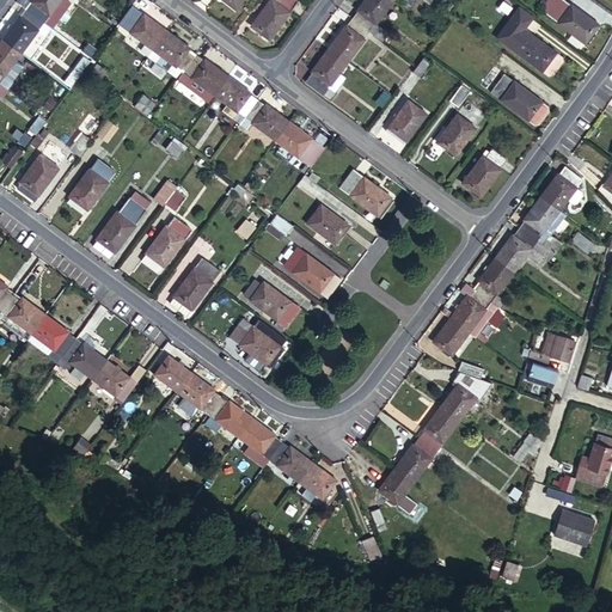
[(19,0),(17,4),(22,7),(24,10),(30,1),(29,0),(19,0)]
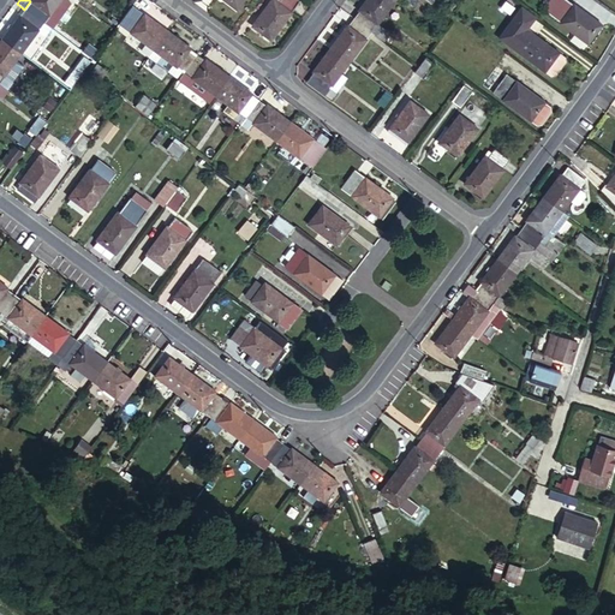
[(24,10),(49,28),(52,30),(59,21),(58,21),(72,0),(29,0),(30,1),(24,10)]
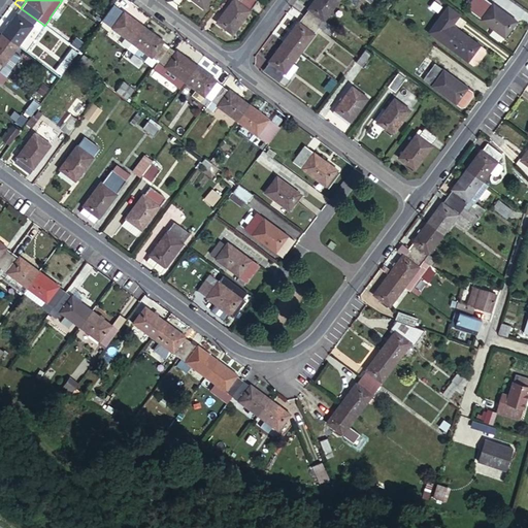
[(251,0),(230,0),(215,22),(230,34),(255,3),(251,0)]
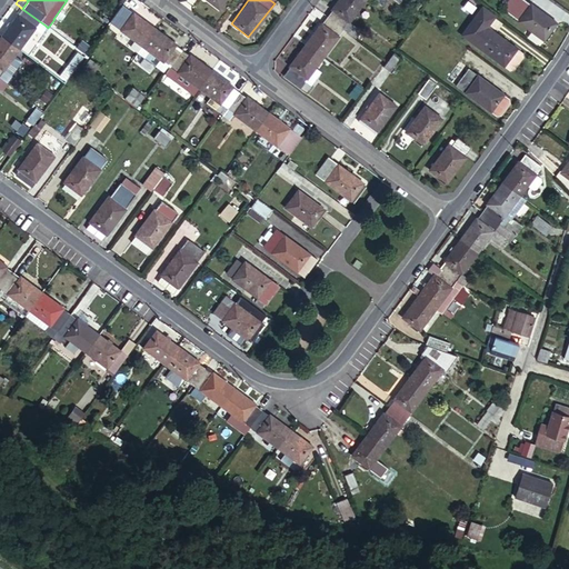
[(331,10),(325,19),(342,30),(353,39),(359,31),(348,22),(363,2),(360,0),(337,0),(330,10),(331,10)]
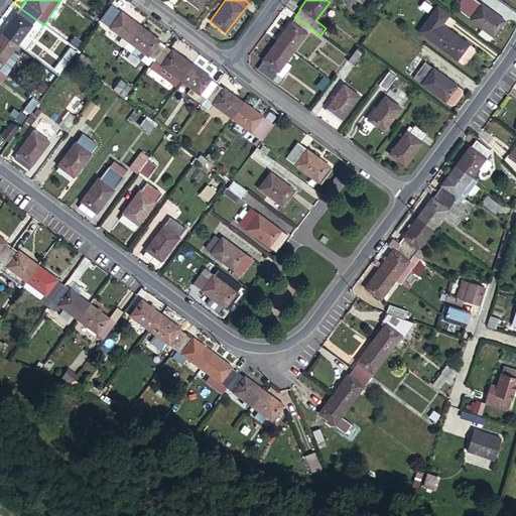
[(473,0),(471,0),(461,13),(492,36),(503,20),(481,4),(479,5),(473,0)]
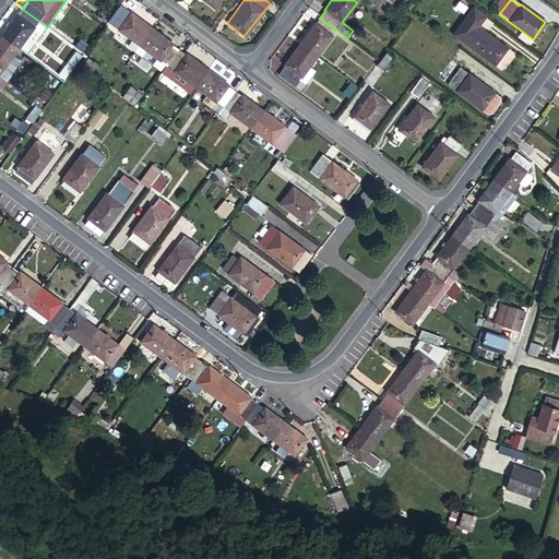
[(474,7),(466,18),(452,35),(494,66),(499,69),(503,69),(513,56),(512,51),(507,47),(478,26),(486,15),(474,7)]
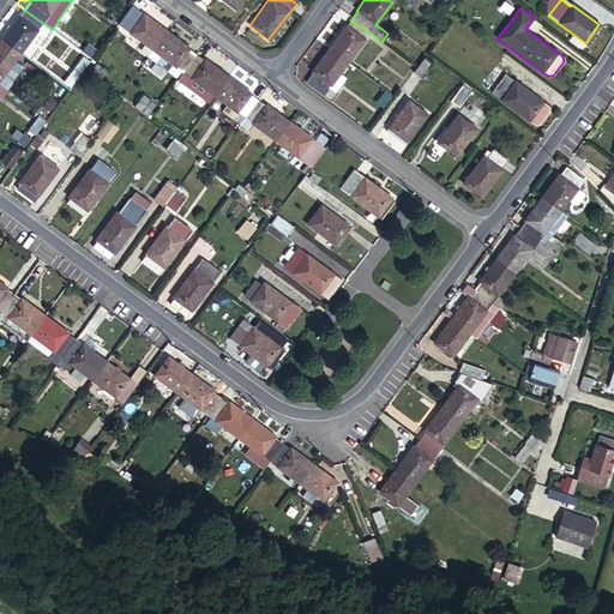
[(152,49),(166,30),(143,14),(142,14),(133,8),(120,25),(144,43),(139,50),(146,56),(152,49)]
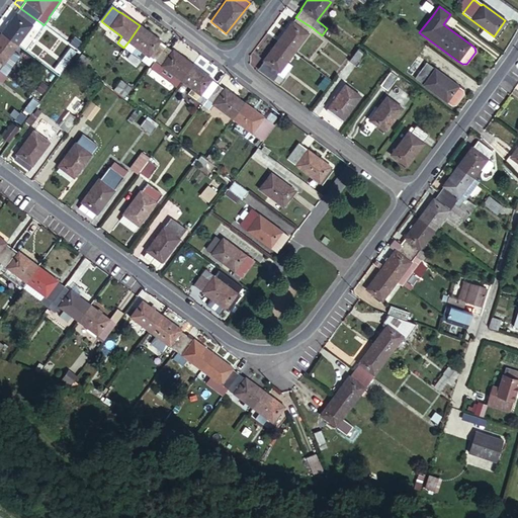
[(14,13),(0,33),(16,45),(30,25),(36,30),(41,23),(20,8),(15,14),(14,13)]
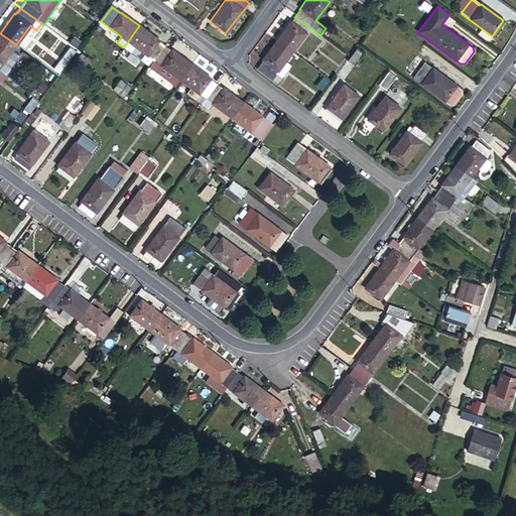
[(68,40),(77,46),(93,24),(84,17),(68,40)]
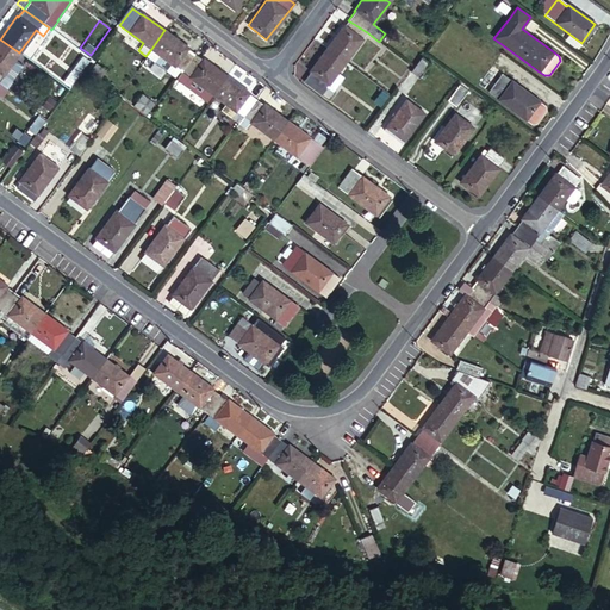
[(342,26),(325,49),(344,63),(367,32),(348,20),(343,27),(342,26)]
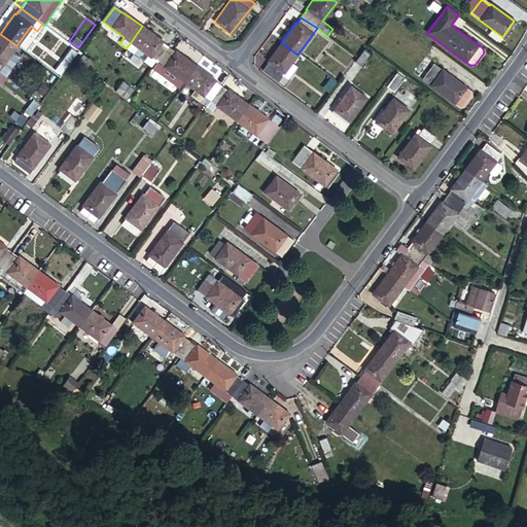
[(163,41),(142,26),(131,42),(126,48),(149,66),(153,60),(156,62),(168,47),(162,42),(163,41)]
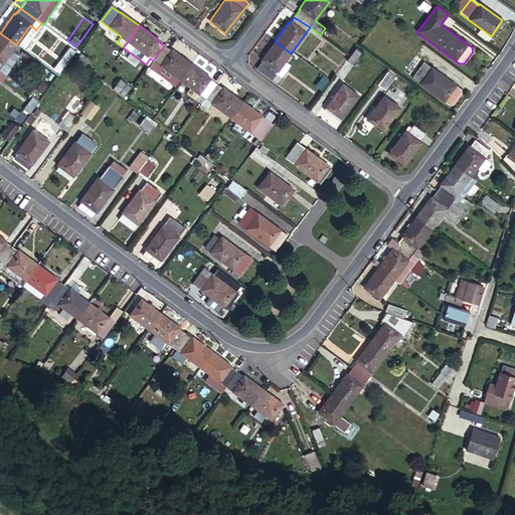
[(0,66),(16,44),(0,33),(0,66)]
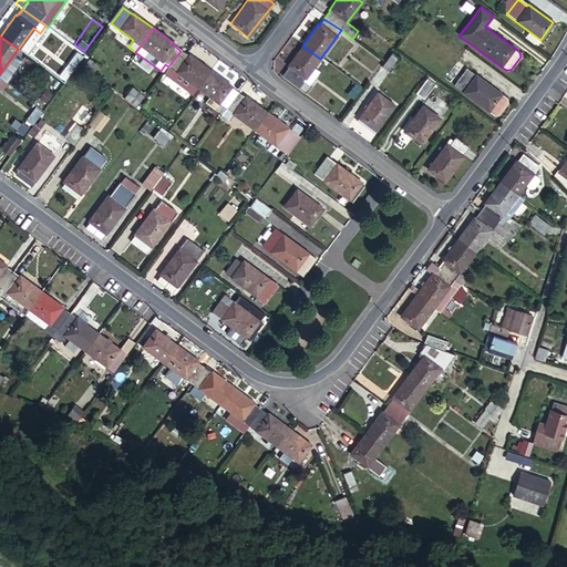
[(320,59),(302,45),(287,66),(288,68),(281,78),(305,94),(309,88),(308,85),(302,82),(305,79),(310,83),(319,72),(313,68),(320,59)]
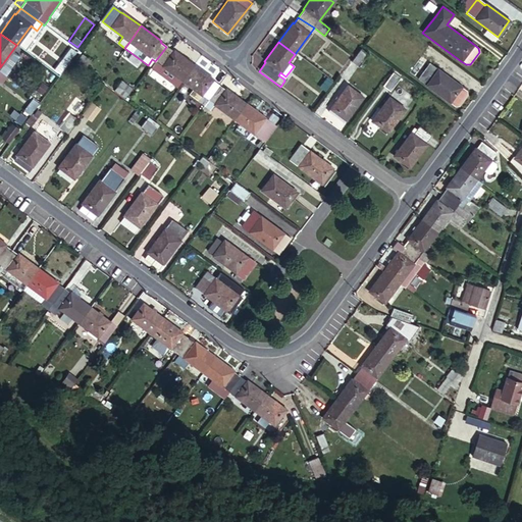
[(172,51),(166,47),(155,61),(180,81),(193,64),(173,50),(172,51)]
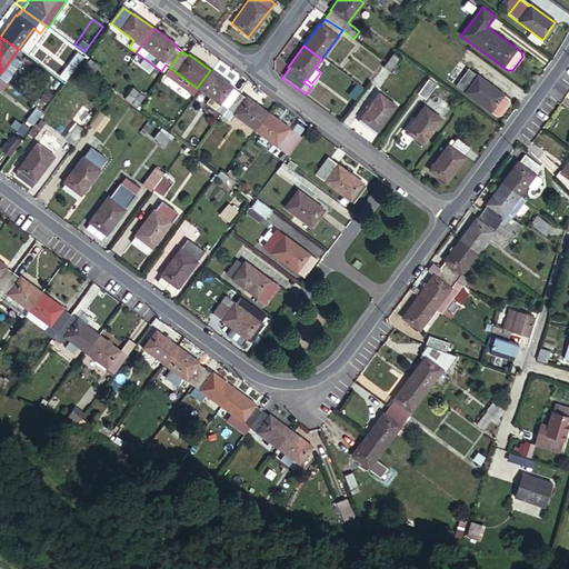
[(60,76),(66,80),(77,65),(82,57),(77,53),(60,76)]
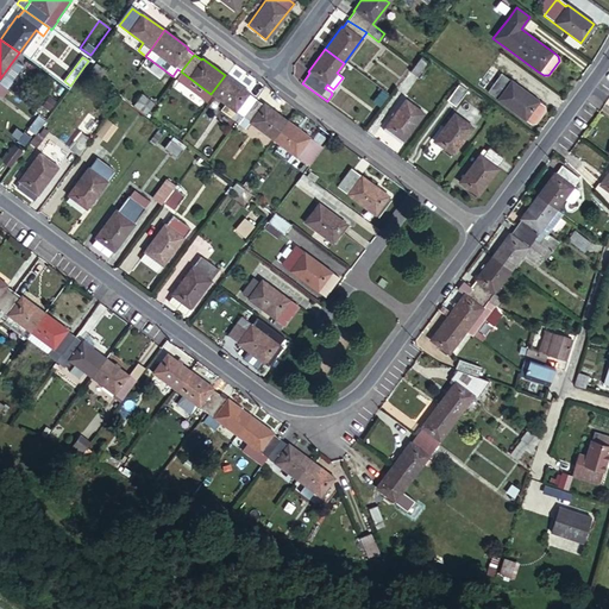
[(419,57),(408,71),(416,79),(427,64),(419,57)]
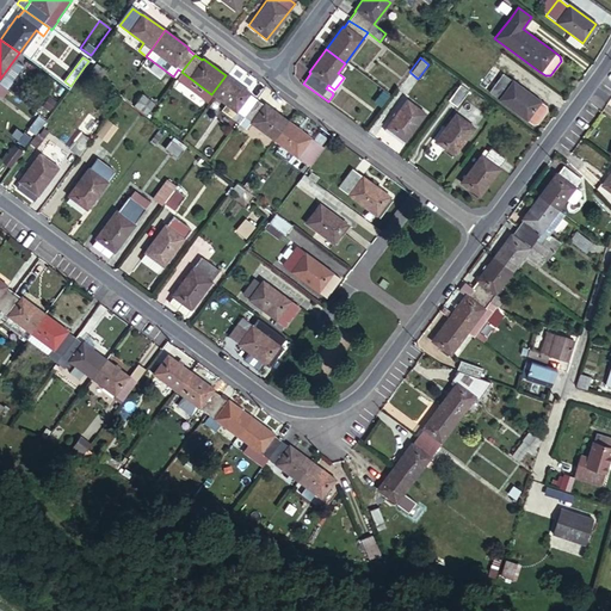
[(97,62),(90,71),(99,78),(105,69),(97,62)]
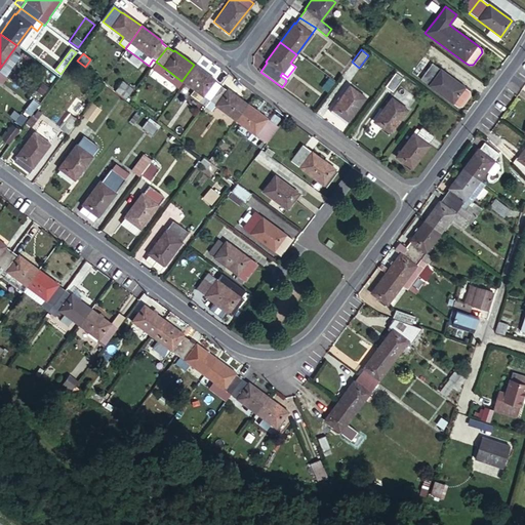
[(359,68),(352,62),(341,76),(349,81),(359,68)]
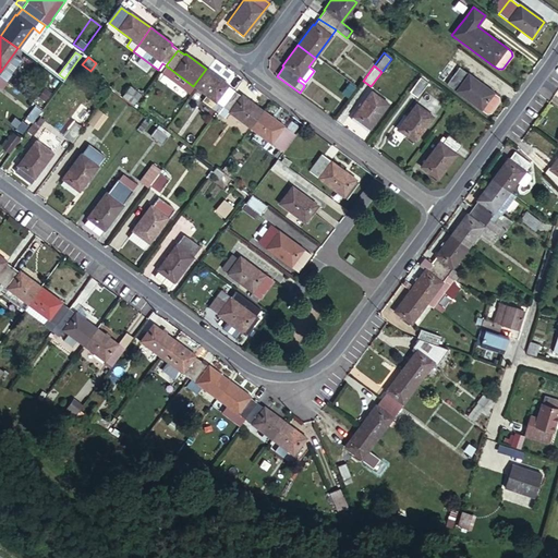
[(459,68),(446,85),(480,110),(493,92),(459,68)]
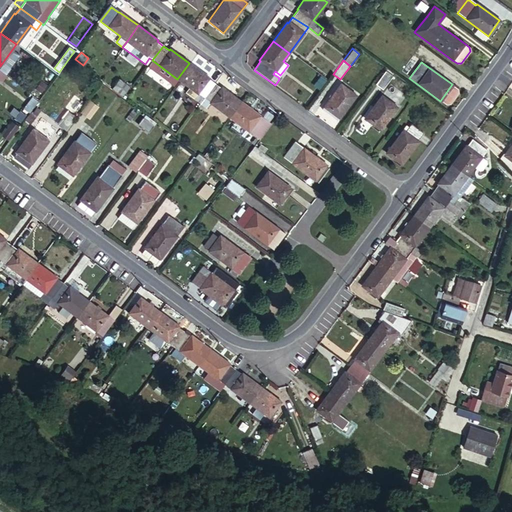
[(208,78),(189,63),(177,79),(197,93),(193,98),(199,103),(214,83),(208,79),(208,78)]
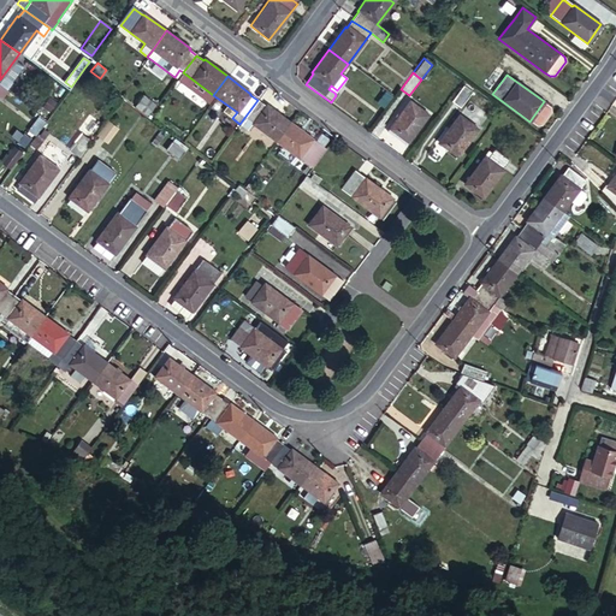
[(462,87),(451,101),(458,107),(469,92),(462,87)]
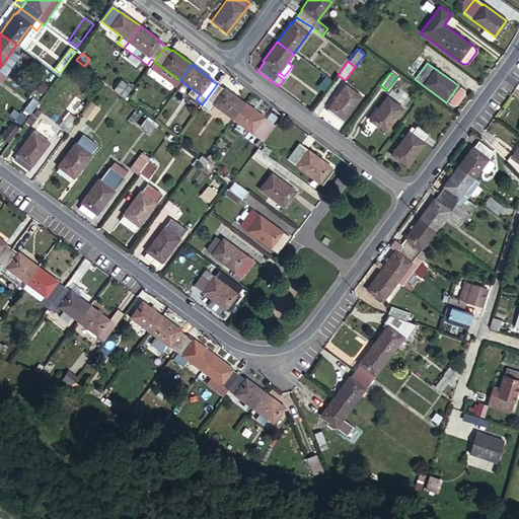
[(323,76),(316,86),(322,90),(329,80),(323,76)]
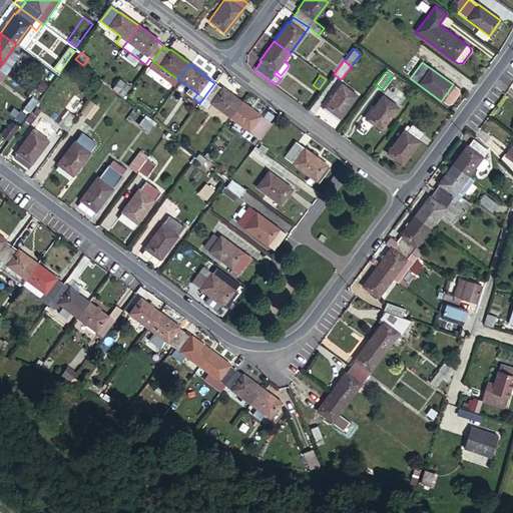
[(111,87),(121,94),(127,86),(117,79),(111,87)]
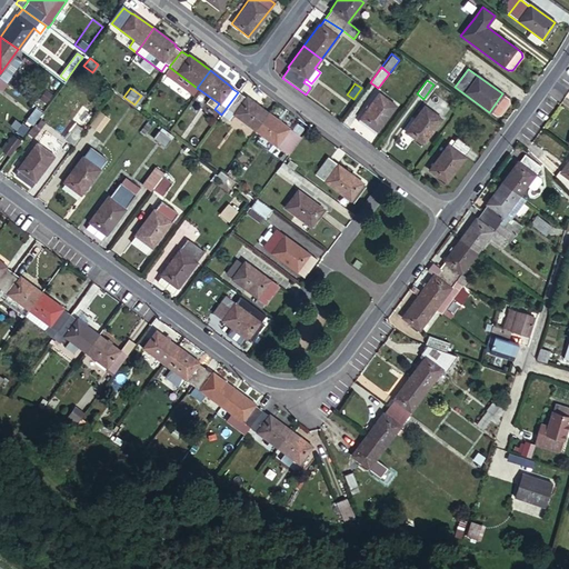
[(245,98),(238,92),(221,115),(228,119),(232,113),(255,129),(267,112),(246,97),(245,98)]
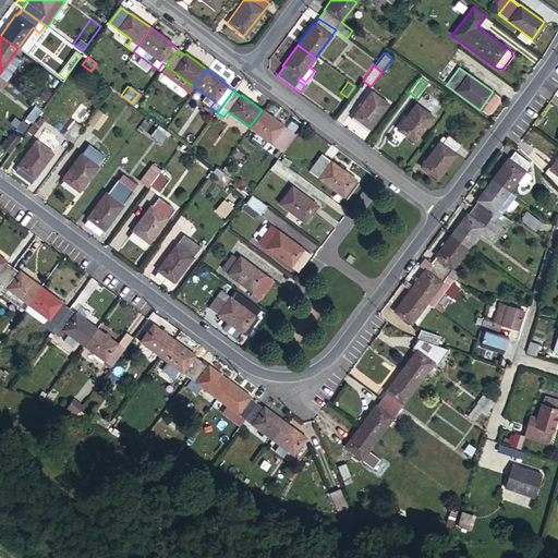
[(370,91),(349,119),(366,132),(387,104),(370,91)]
